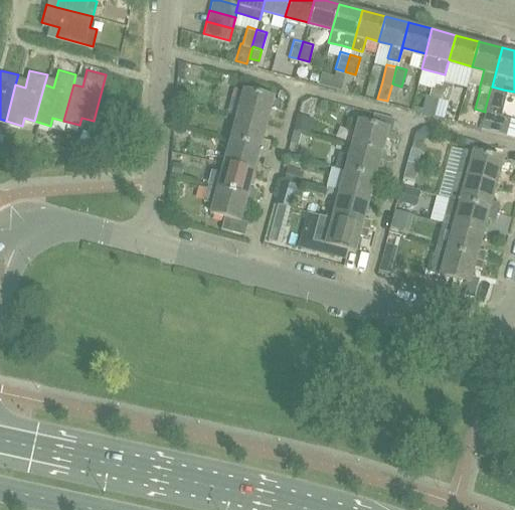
[(428,94),(439,97),(444,79),(434,76),(428,94)]
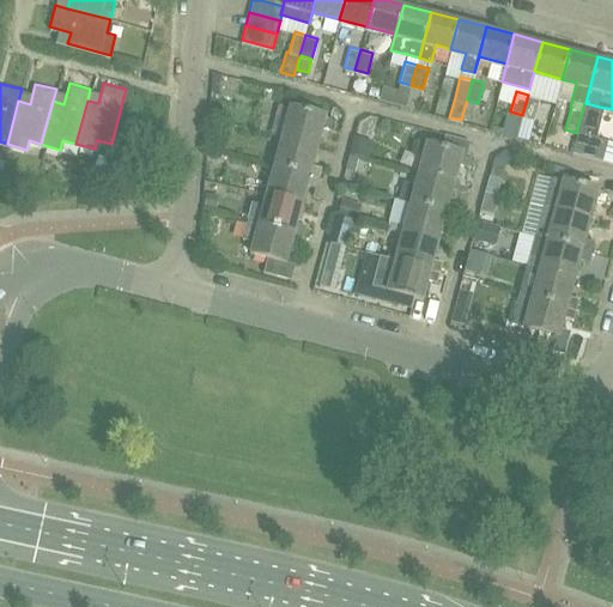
[(539,98),(528,95),(522,115),(533,119),(539,98)]
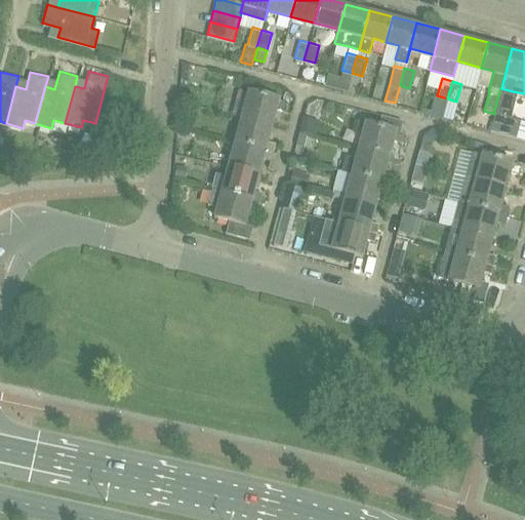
[(265,94),(248,89),(238,87),(232,113),(241,115),(272,123),(276,107),(284,109),(287,100),(265,93),(265,94)]
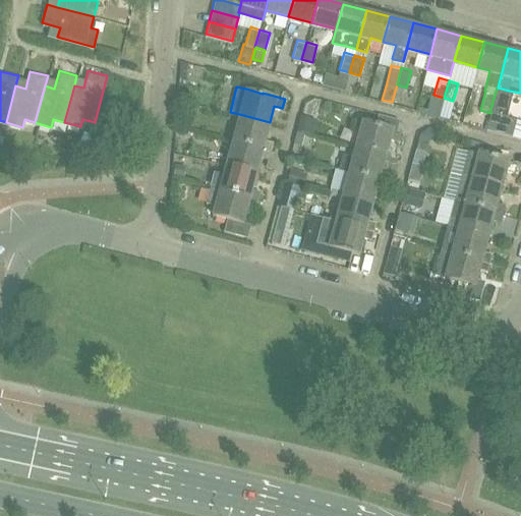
[(490,113),(486,127),(512,134),(516,117),(515,117),(507,115),(505,114),(490,110),(490,113)]
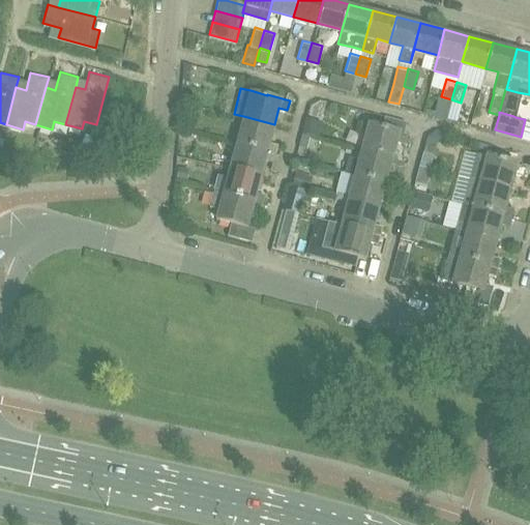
[(385,114),(382,125),(369,122),(361,148),(392,156),(396,140),(405,142),(408,132),(404,130),(407,120),(385,114)]
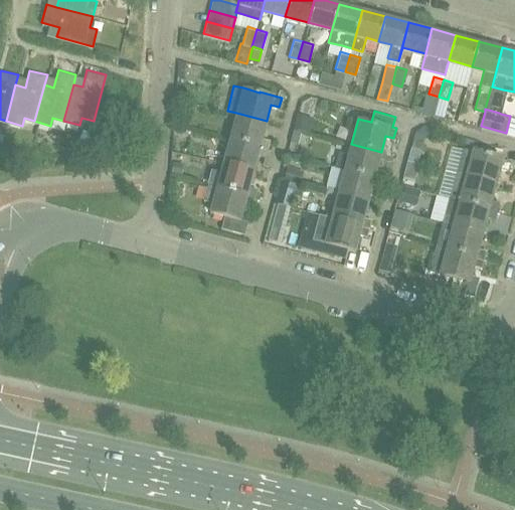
[(293,127),(310,132),(314,116),(298,112),(293,127)]
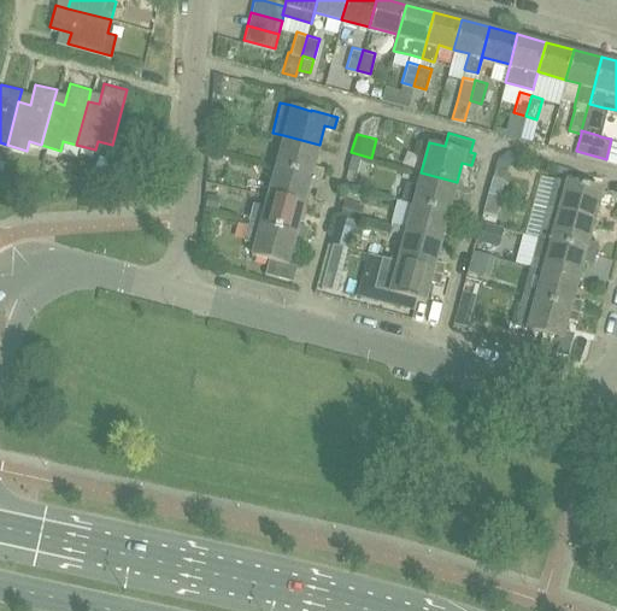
[(283,135),(276,164),(321,176),(322,176),(324,166),(315,163),(319,145),(283,135)]
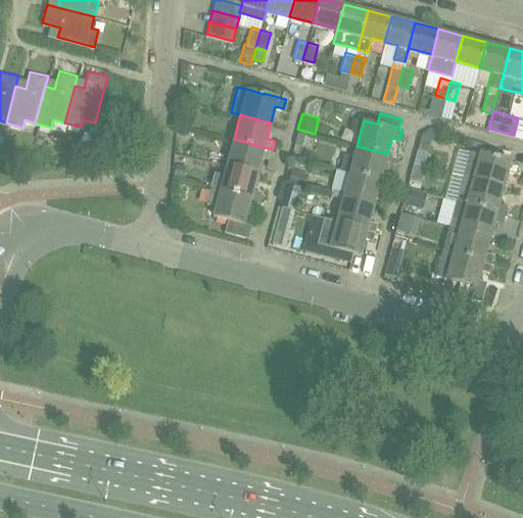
[(297,130),(294,142),(302,144),(305,132),(297,130)]
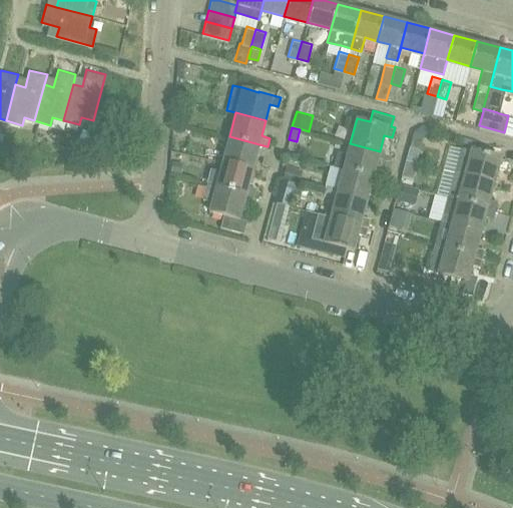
[(418,149),(422,134),(414,132),(410,146),(418,149)]
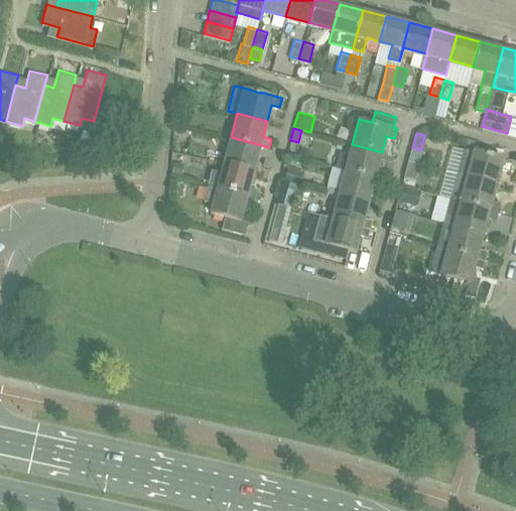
[(263,162),(270,164),(274,148),(269,147),(268,147),(231,137),(224,161),(254,170),(258,154),(264,155),(263,162)]
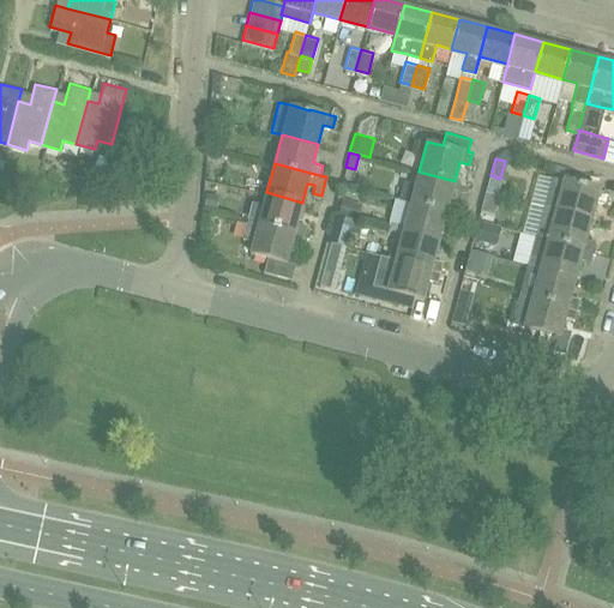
[(403,179),(398,197),(456,212),(459,202),(450,199),(455,181),(419,172),(416,182),(403,179)]
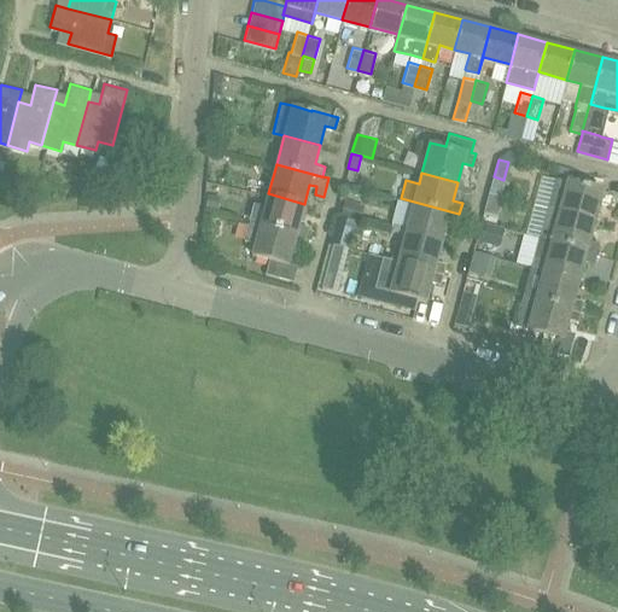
[(613,192),(604,190),(567,180),(555,176),(547,208),(559,211),(595,221),(600,199),(610,203),(613,192)]
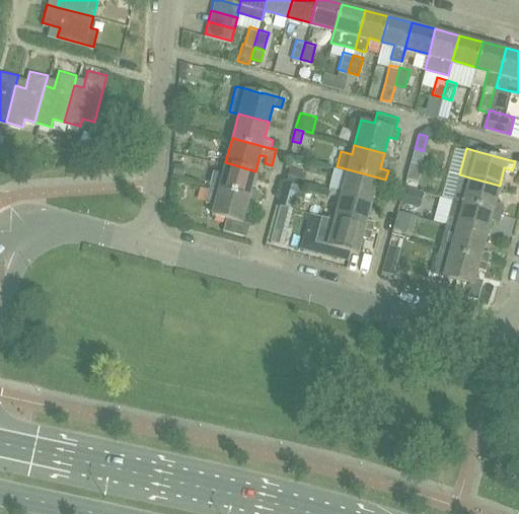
[(174,160),(172,173),(183,174),(186,161),(174,160)]
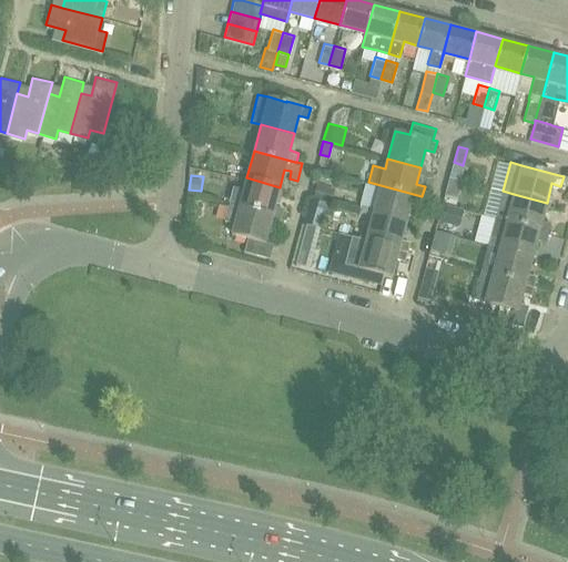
[(233,185),(229,202),(281,216),(284,206),(275,204),(280,187),(246,177),(244,188),(233,185)]
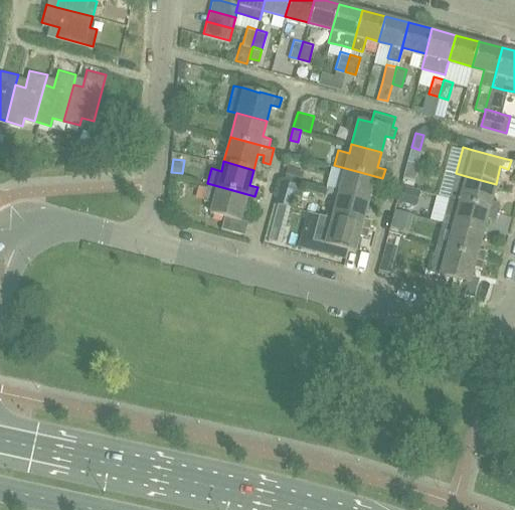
[(287,163),(284,177),(300,181),(303,168),(287,163)]
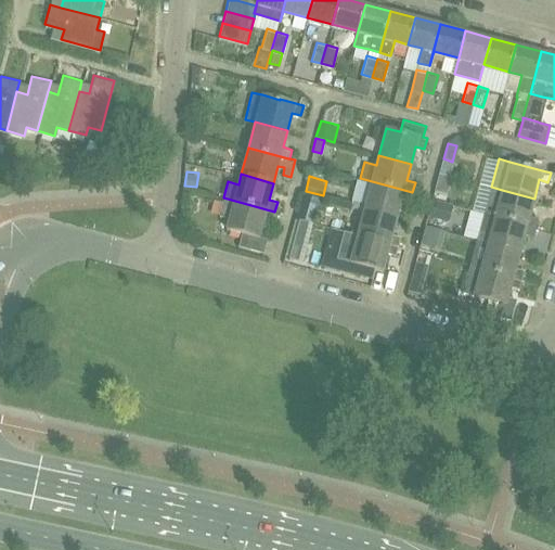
[(397,216),(401,199),(410,202),(412,192),(360,178),(361,179),(355,205),(364,207),(397,216)]
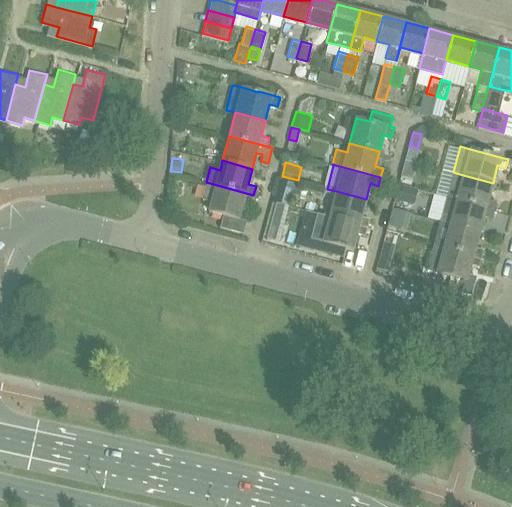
[(489,197),(493,183),(463,175),(453,172),(447,195),(446,195),(494,208),(496,199),(489,197)]
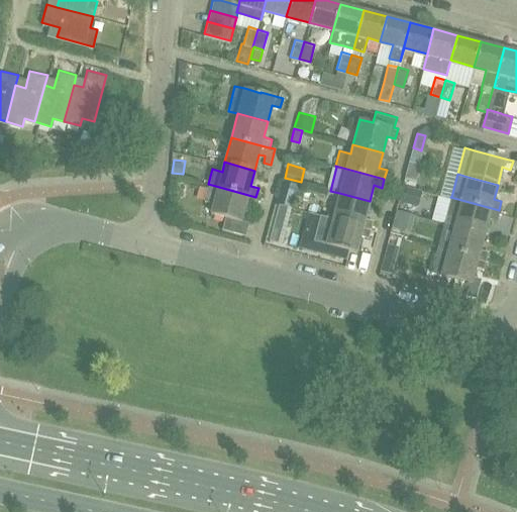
[(283,204),(290,181),(281,179),(275,201),(283,204)]
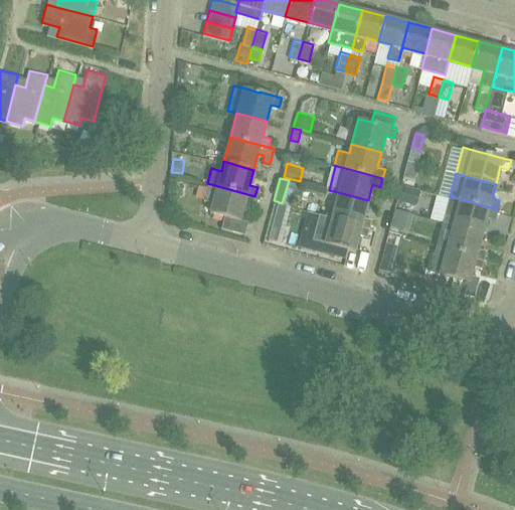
[(403,182),(399,198),(420,204),(424,188),(403,182)]
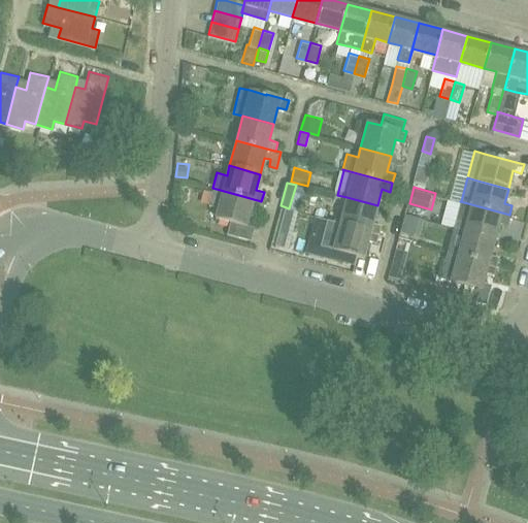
[(255,225),(246,223),(251,207),(259,209),(261,201),(212,188),(208,203),(219,205),(216,216),(230,219),(227,232),(251,238),(255,225)]
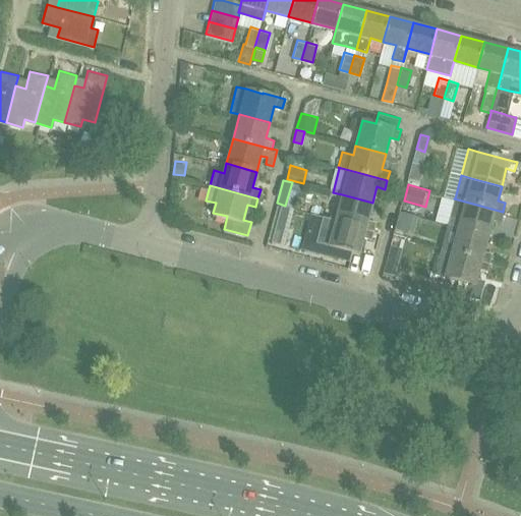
[(342,194),(336,219),(373,229),(375,220),(368,218),(372,203),(342,194)]
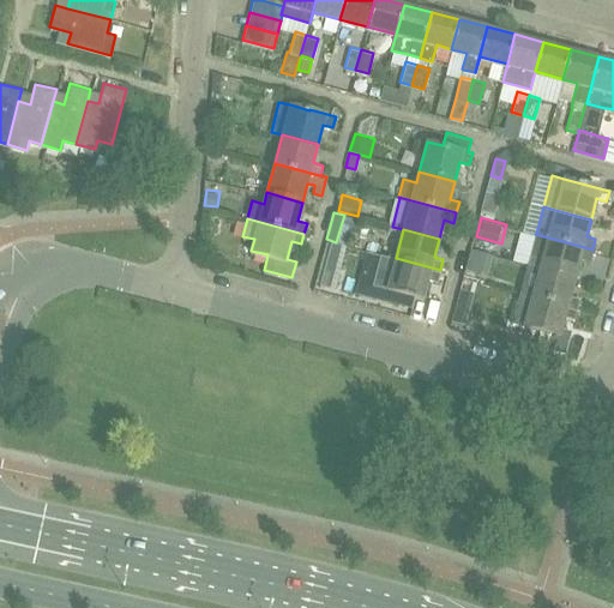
[(543,257),(540,266),(576,276),(581,257),(590,259),(593,250),(535,234),(530,253),(543,257)]
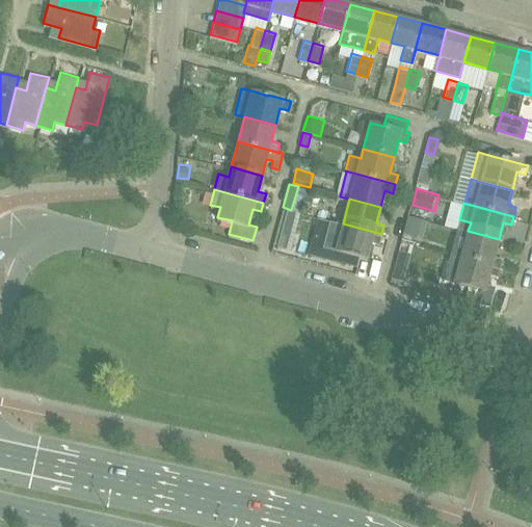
[(289,249),(299,212),(291,210),(287,208),(277,242),(276,245),(289,249)]
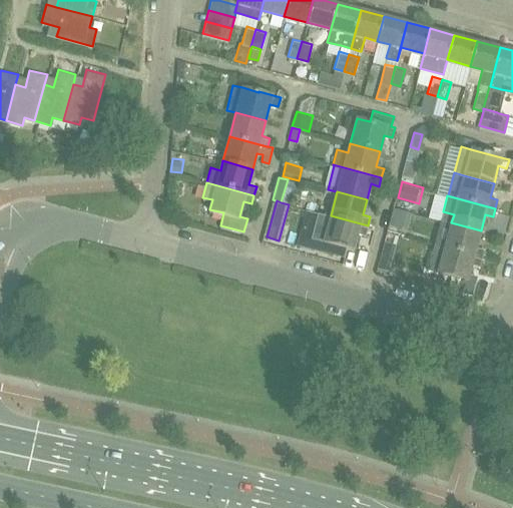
[(395,209),(393,218),(410,223),(413,214),(395,209)]
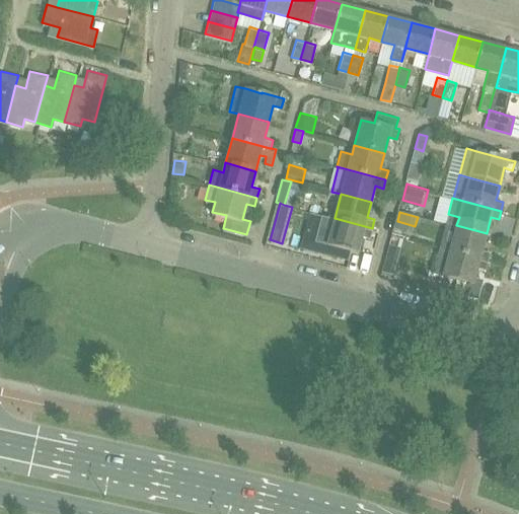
[(358,251),(362,235),(370,237),(372,228),(335,218),(327,243),(358,251)]
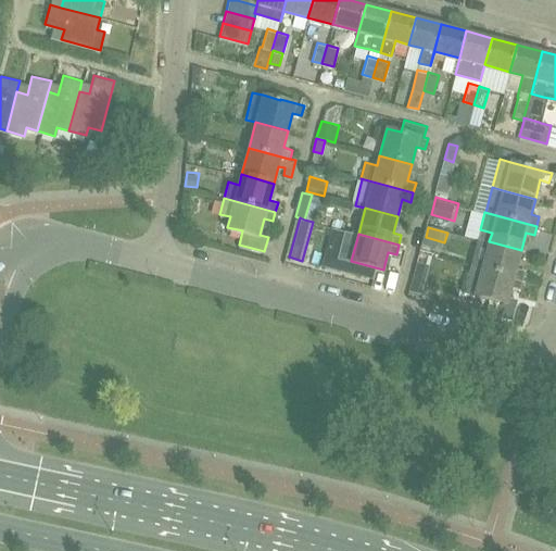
[(489,241),(482,267),(522,278),(525,268),(517,266),(521,250),(489,241)]
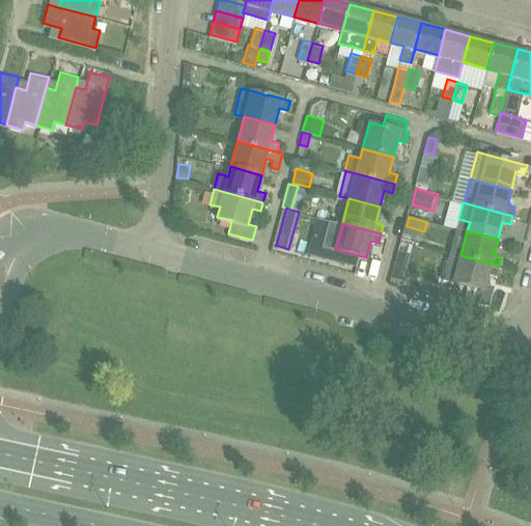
[(399,239),(397,247),(410,250),(412,242),(399,239)]
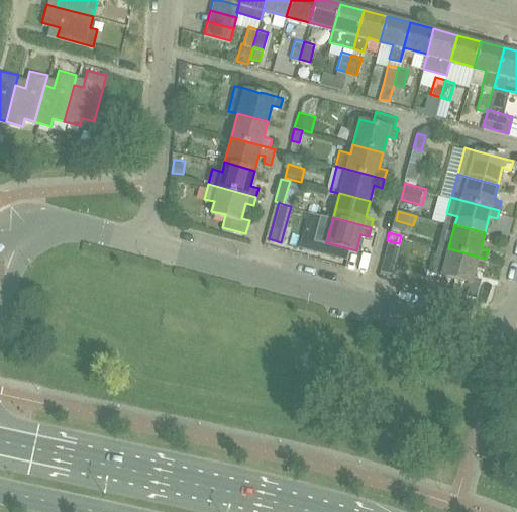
[(481,277),(473,275),(476,265),(484,267),(486,259),(448,248),(441,273),(454,277),(451,289),(476,295),(481,277)]
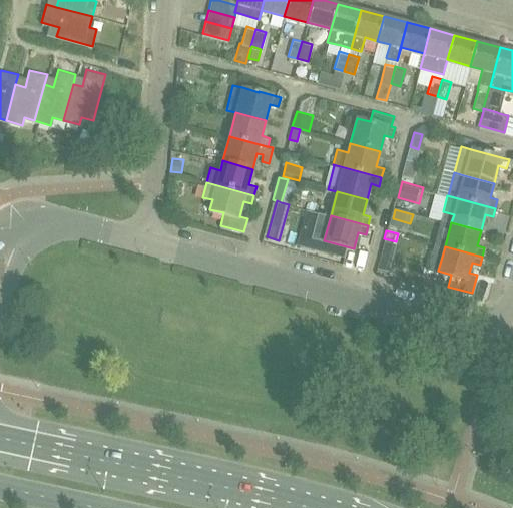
[(380,255),(377,267),(389,270),(392,258),(380,255)]
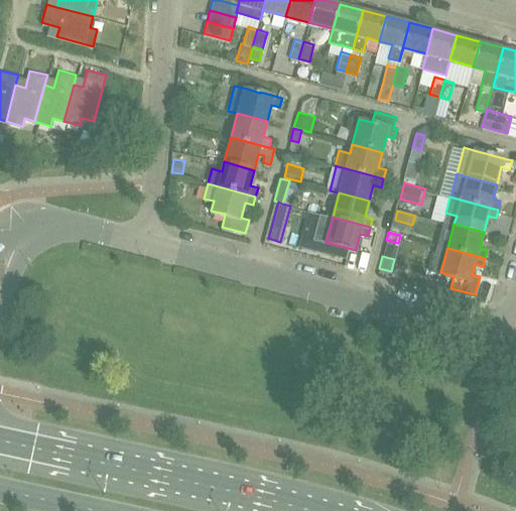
[(510,419),(513,406),(514,404),(503,401),(499,417),(510,419)]
